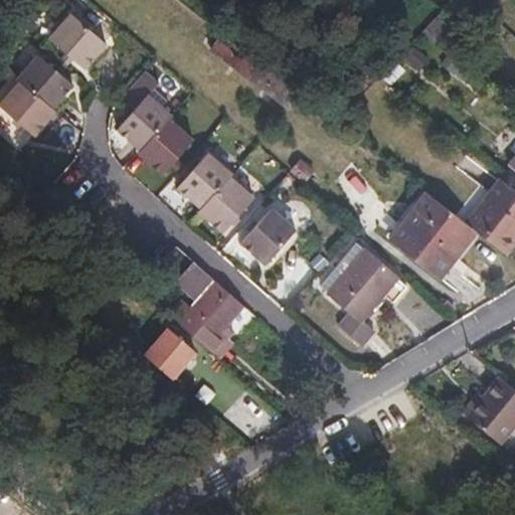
[(71,50),(81,59),(90,67),(112,41),(77,10),(54,35),(71,50)]
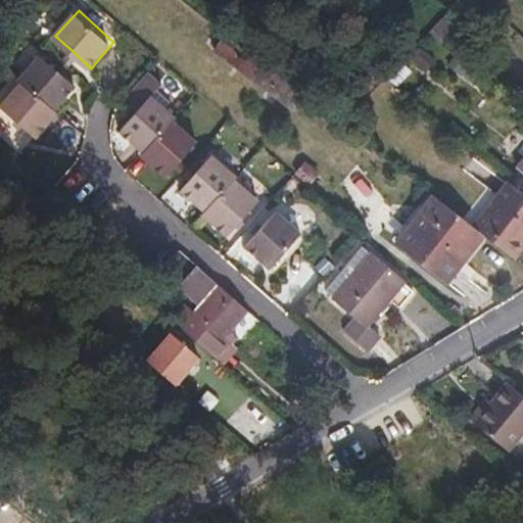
[(430,33),(429,34),(442,46),(457,31),(443,18),(430,33)]
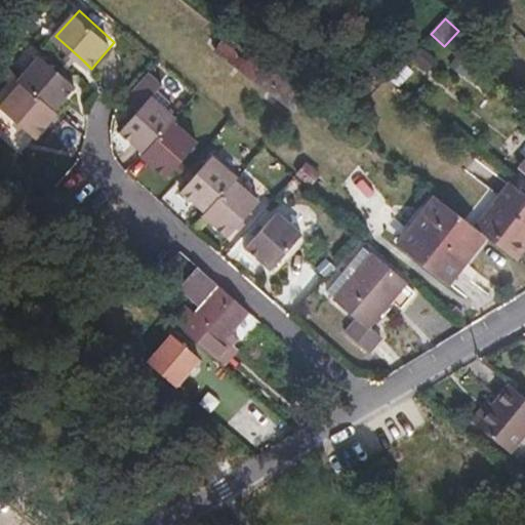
[(420,48),(410,61),(427,75),(437,63),(420,48)]
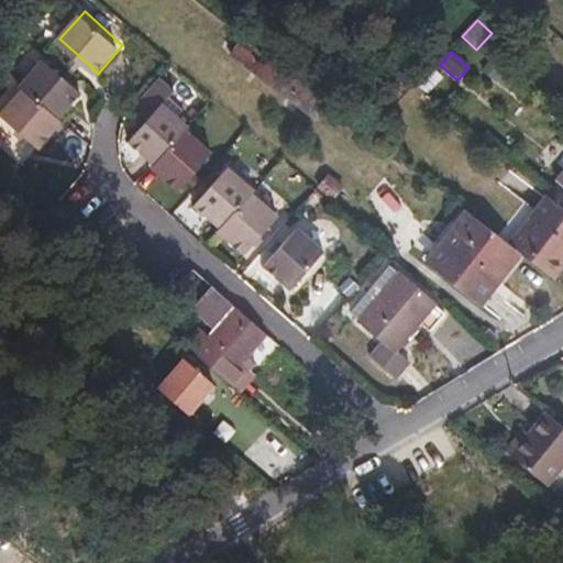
[(78,55),(70,64),(81,75),(89,65),(78,55)]
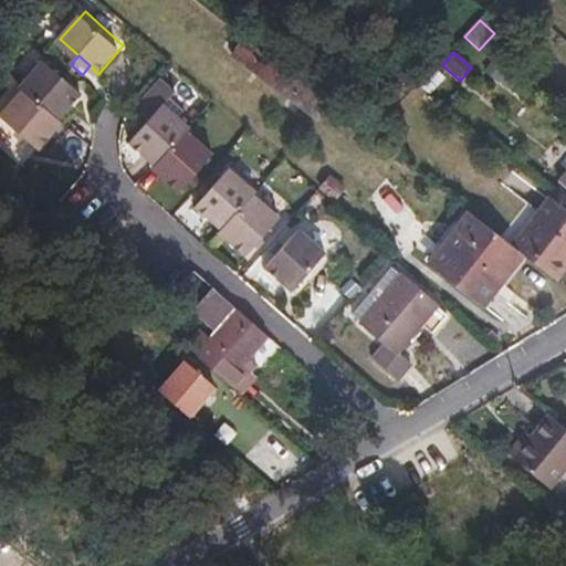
[(28,87),(63,119),(86,93),(74,83),(63,73),(48,58),(24,84),(28,87)]
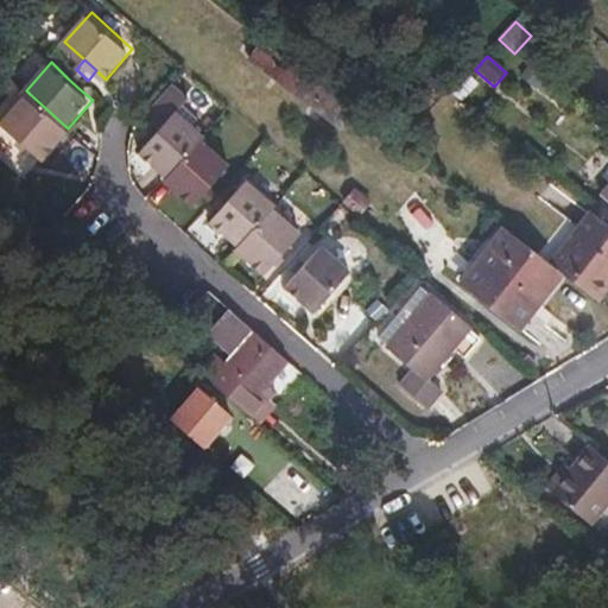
[(88,81),(76,69),(74,73),(86,82),(88,81)]
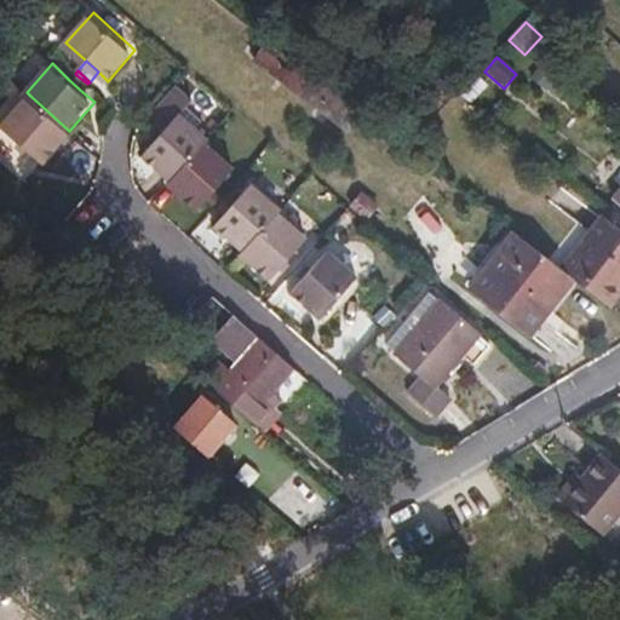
[(552,82),(540,72),(533,80),(545,91),(552,82)]
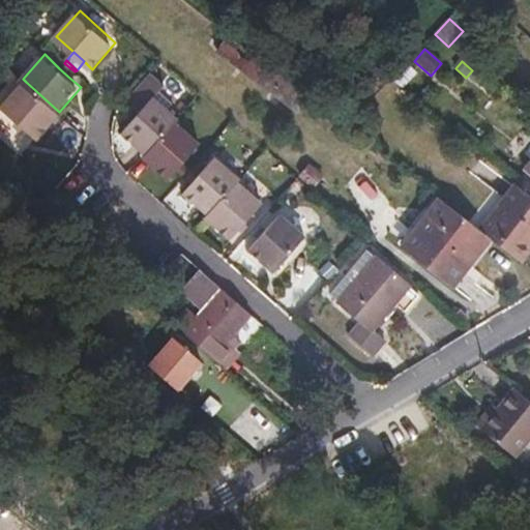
[(69,78),(75,71),(64,63),(59,68),(69,78)]
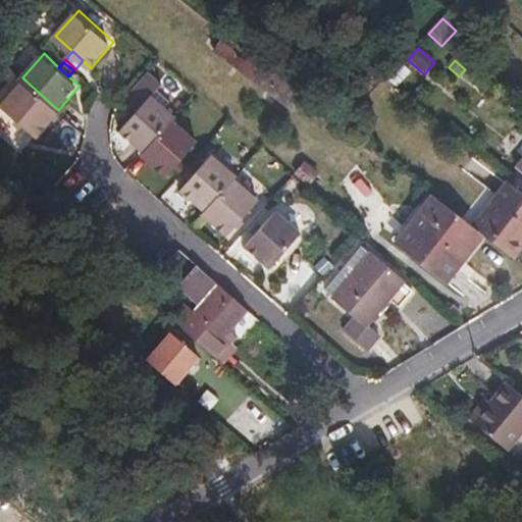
[(383,82),(395,91),(409,75),(399,65),(383,82)]
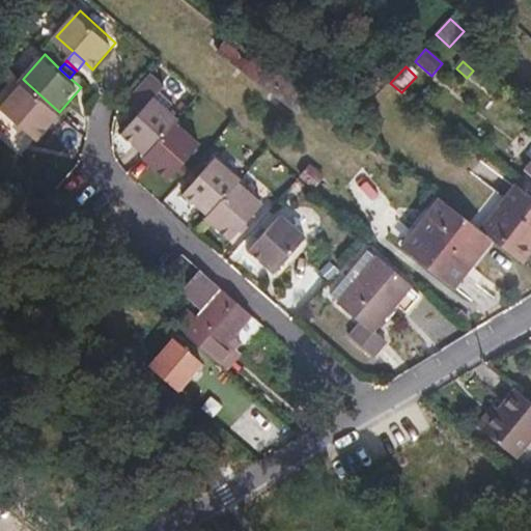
[(40,139),(61,114),(59,112),(26,82),(4,106),(21,120),(32,132),(40,139)]
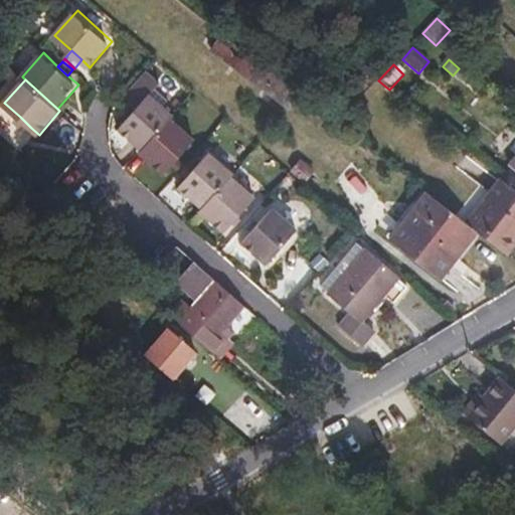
[(166,117),(169,113),(146,92),(132,108),(124,118),(116,128),(140,148),(166,117)]
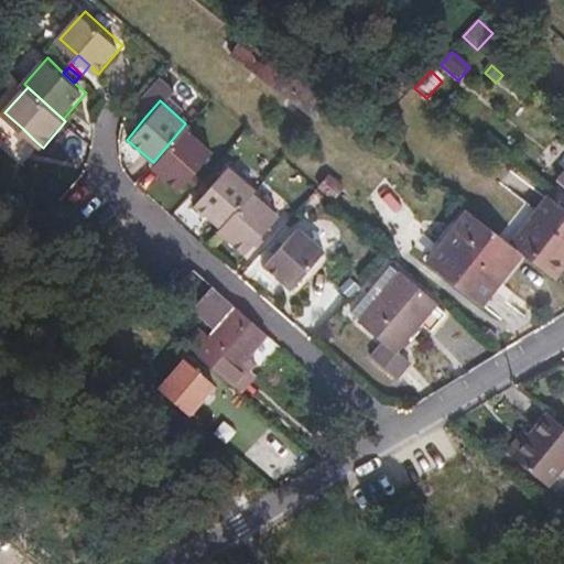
[(136,129),(144,118),(136,110),(127,120),(136,129)]
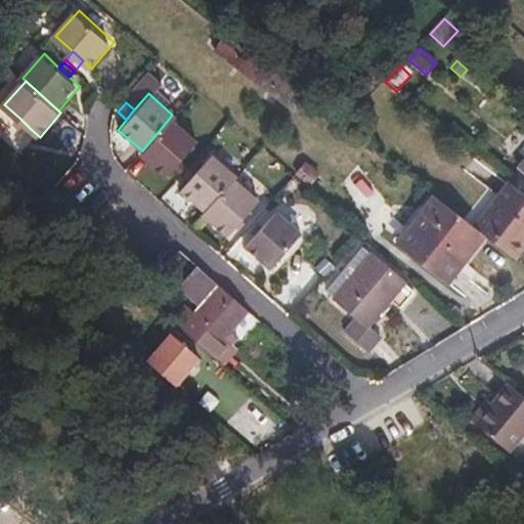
[(26,136),(32,130),(20,119),(14,127),(26,136)]
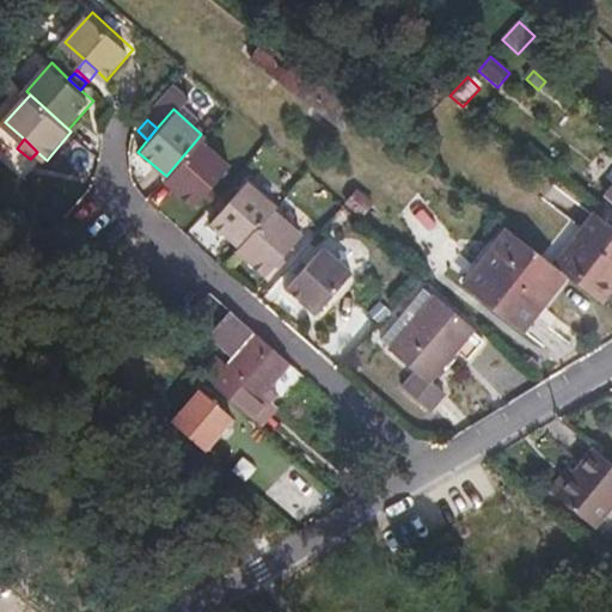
[(202,190),(210,181),(226,163),(197,139),(166,176),(163,181),(190,204),(202,190)]
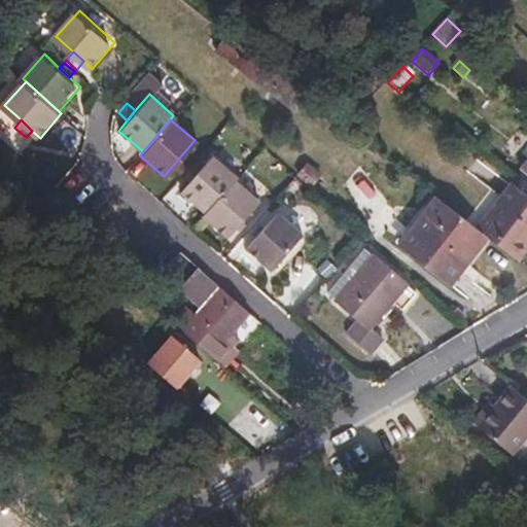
[(234,178),(237,175),(210,153),(198,168),(189,177),(179,189),(205,212),(234,178)]
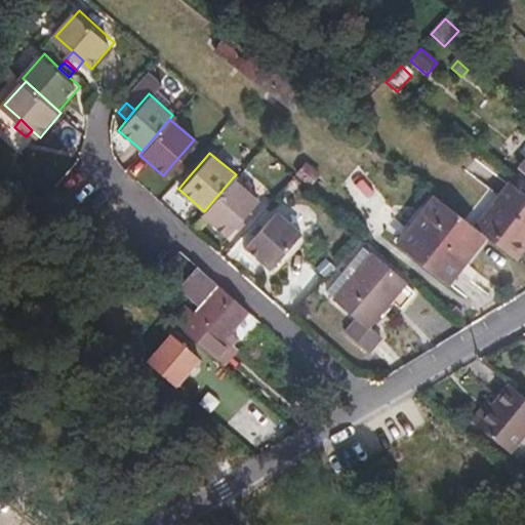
[(182,171),(191,162),(180,155),(173,163),(182,171)]
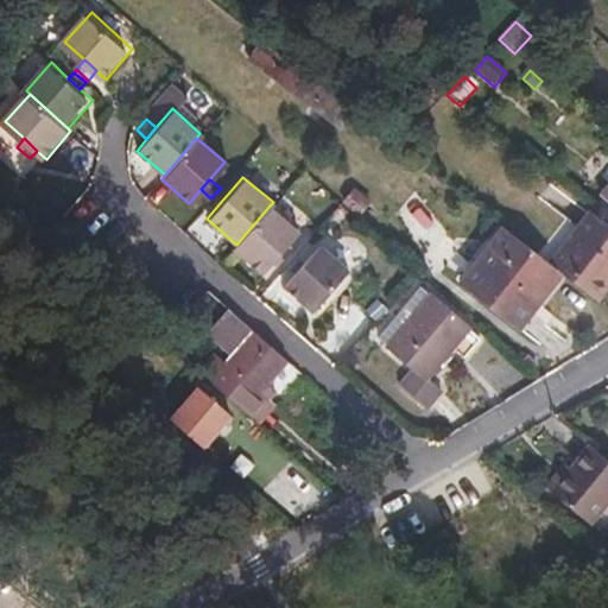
[(219,204),(228,194),(221,188),(210,198),(219,204)]
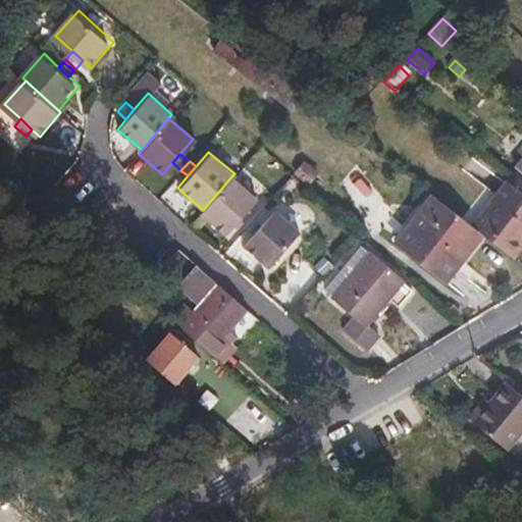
[(256,197),(231,176),(203,210),(201,213),(224,232),(256,197)]
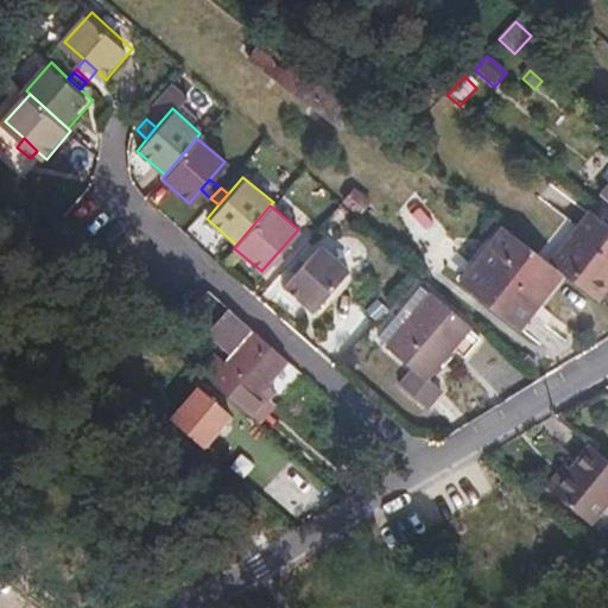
[(607,225),(605,222),(562,276),(568,279),(593,299),(607,280),(607,225)]
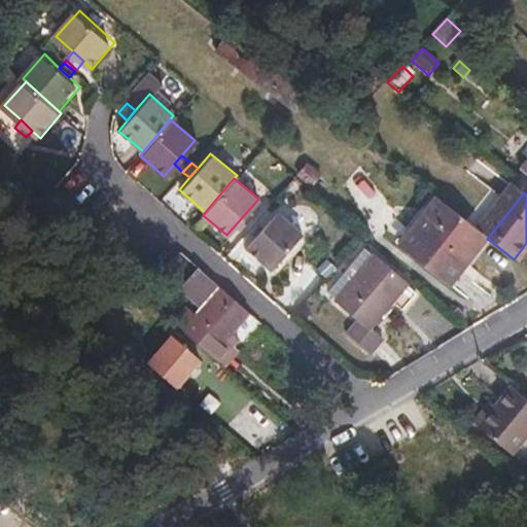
[(487,239),(431,195),(395,241),(456,288),(492,242),(487,239)]
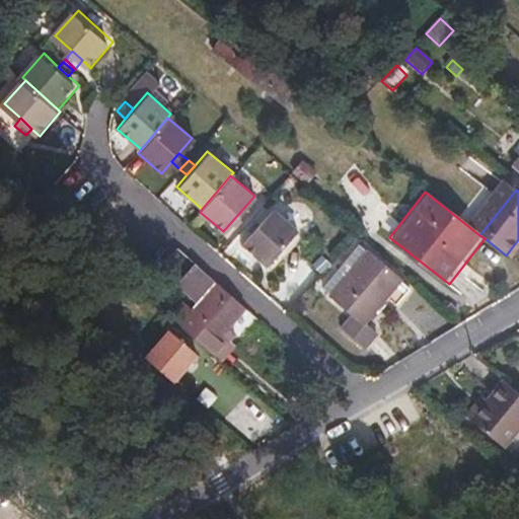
[(273,207),(242,243),(270,265),(299,229),(273,207)]
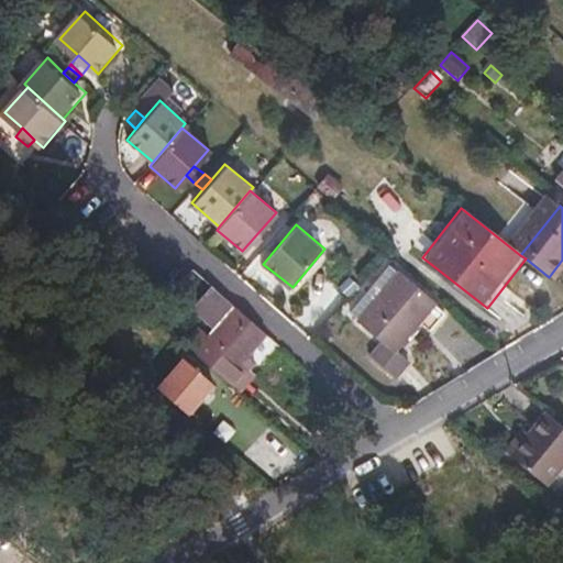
[(351,313),(356,318),(396,272),(390,266),(351,313)]
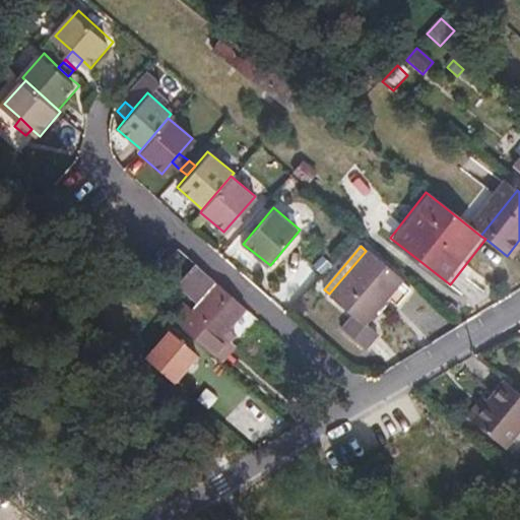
[(366,251),(329,294),(352,315),(338,330),(363,350),(377,334),(366,325),(401,281),(366,251)]
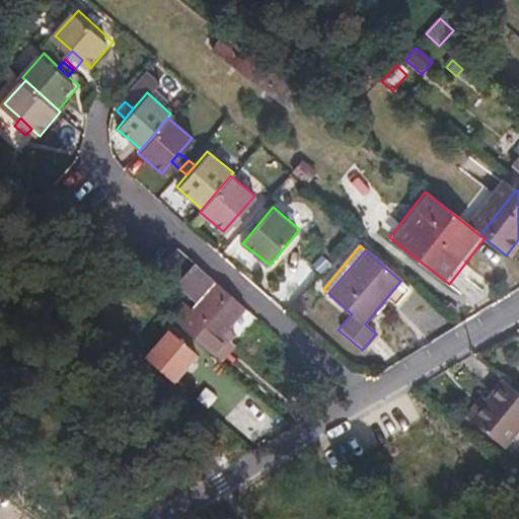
[(222,336),(246,308),(197,264),(177,285),(200,304),(193,312),(182,304),(170,317),(214,357),(228,341),(222,336)]
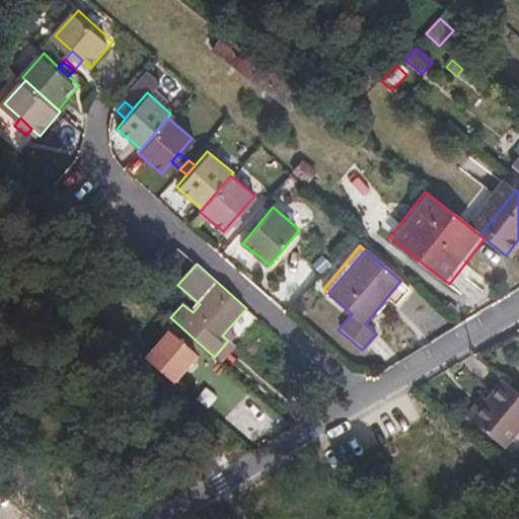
[(145,358),(174,383),(198,356),(169,330),(145,358)]
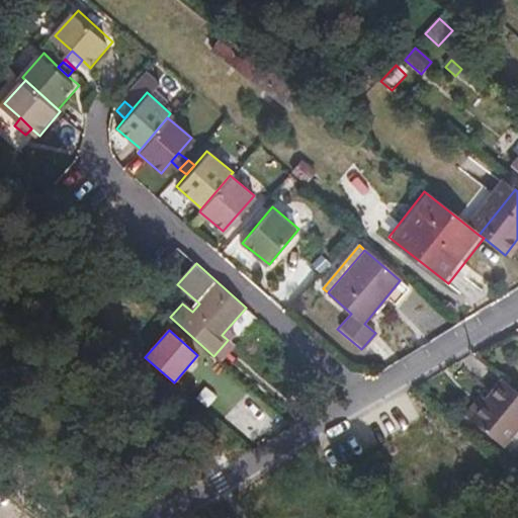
[(502,448),(517,428),(517,390),(504,378),(468,422),(502,448)]
